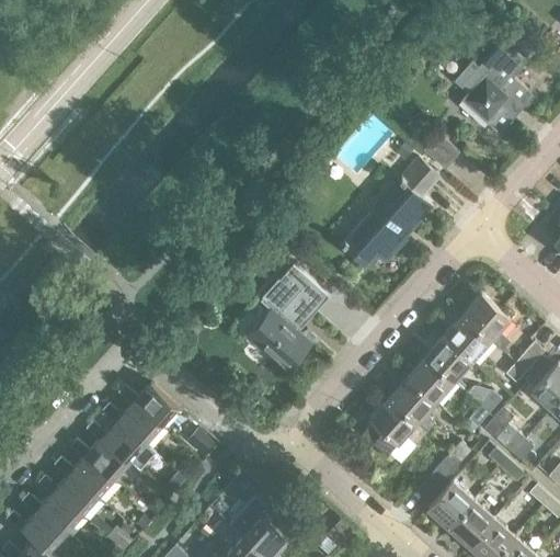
[(524,58),(532,49),(515,34),(507,43),(524,58)]
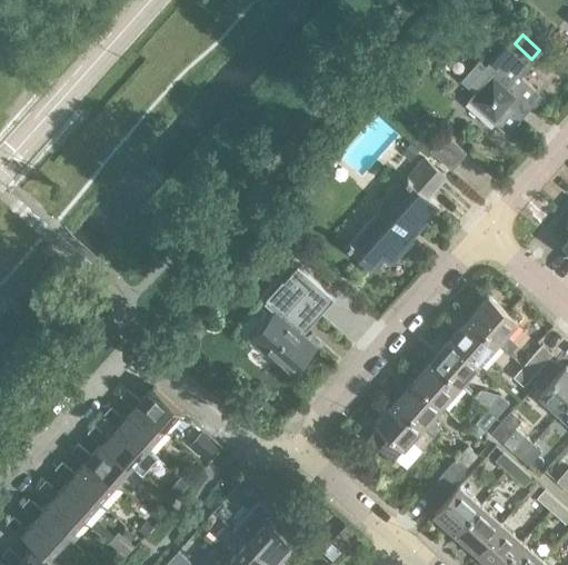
[(541,99),(520,81),(531,68),(507,46),(484,71),(477,65),(460,83),(475,96),(467,103),(506,138),(541,99)]
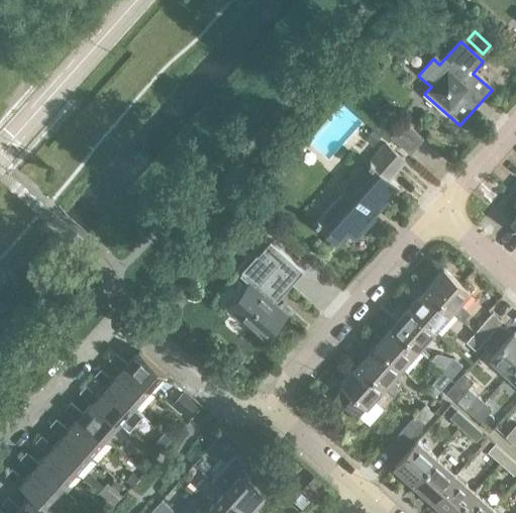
[(515,69),(515,68),(515,57),(513,55),(507,62),(515,69)]
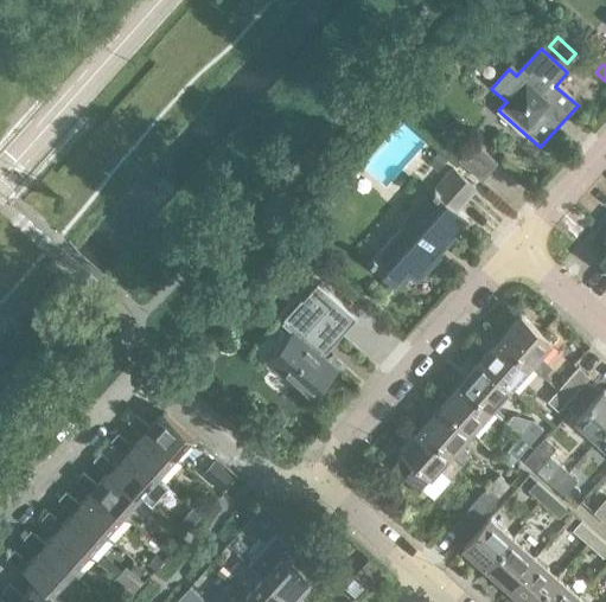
[(480,184),(496,165),(472,145),(457,162),(480,184)]
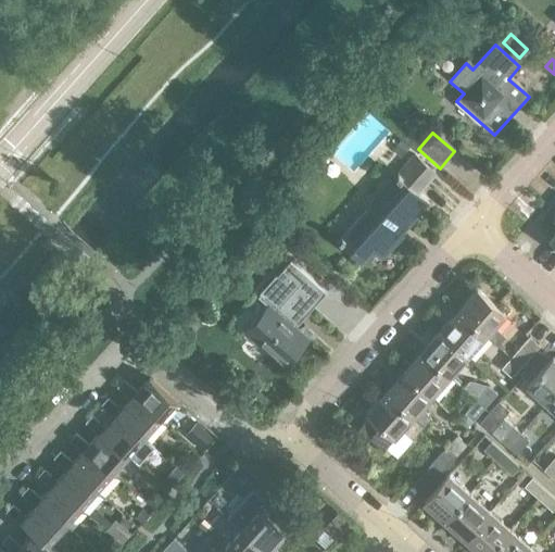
[(393,153),(400,160),(410,149),(402,142),(393,153)]
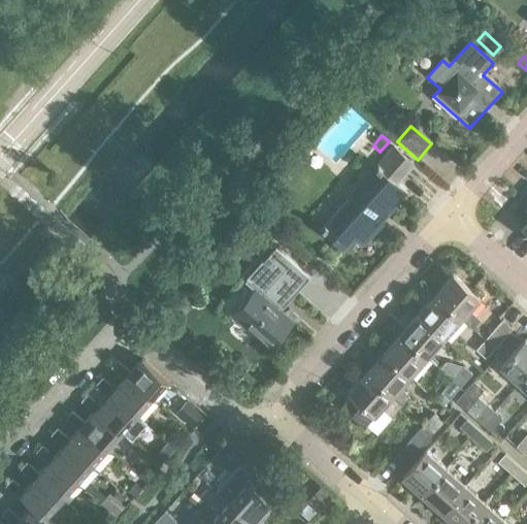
[(395,187),(413,168),(393,151),(375,169),(372,166),(347,195),(350,199),(321,231),(342,251),(354,238),(363,248),(382,227),(380,226),(405,196),(395,187)]
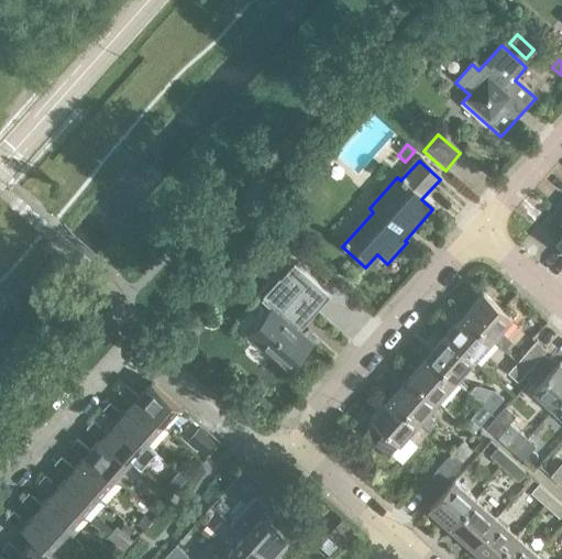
[(311,348),(295,332),(328,297),(294,266),(261,304),(270,313),(248,338),(287,374),(311,348)]
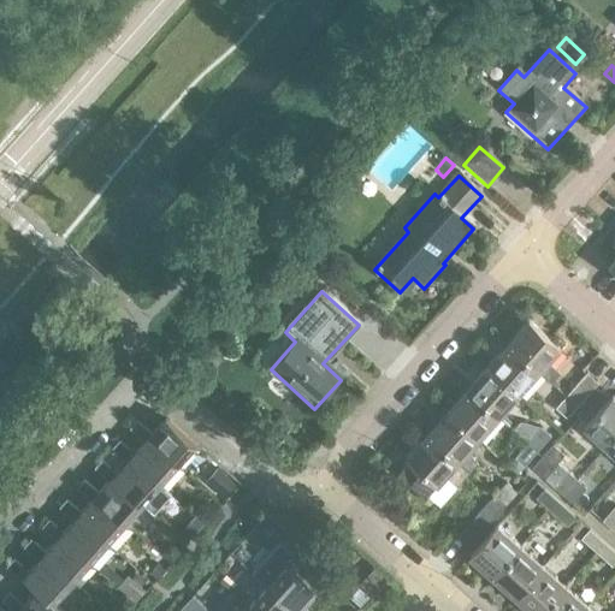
[(527,325),(506,348),(537,375),(538,374),(550,385),(560,374),(548,363),(557,353),(527,325)]
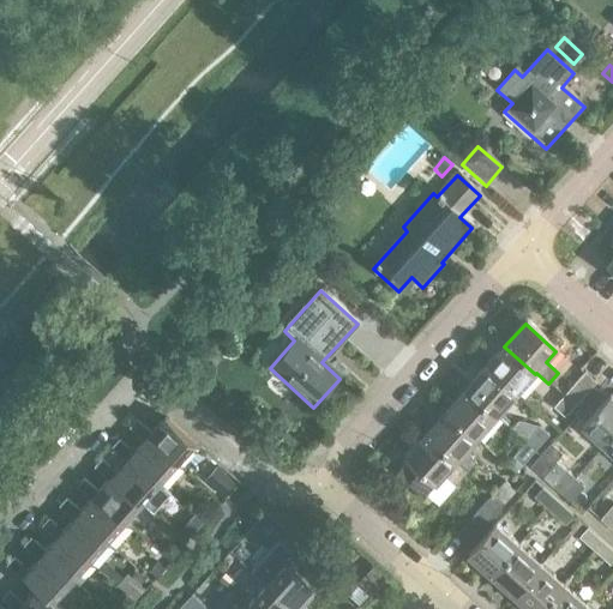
[(535,374),(504,347),(485,369),(515,397),(535,374)]
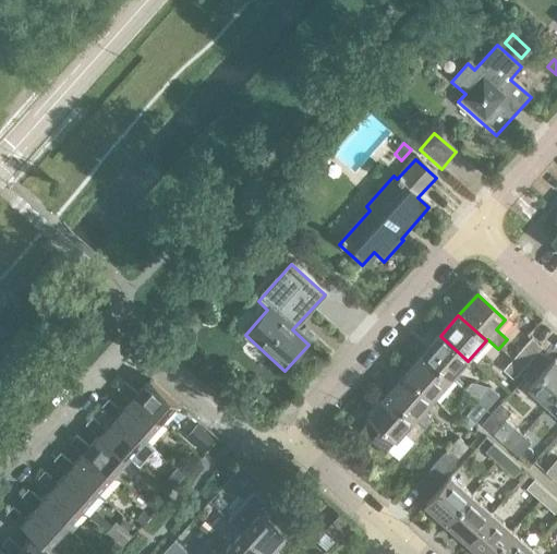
[(468,361),(440,336),(422,357),(450,381),(468,361)]
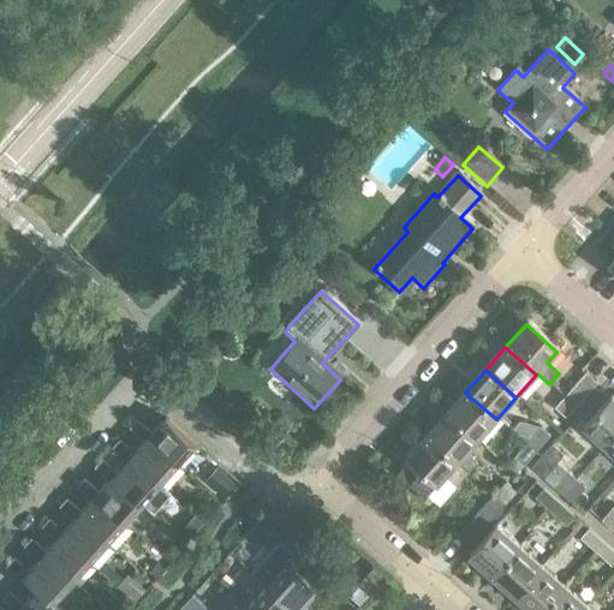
[(574,408),(596,384),(584,374),(562,399),(574,408)]
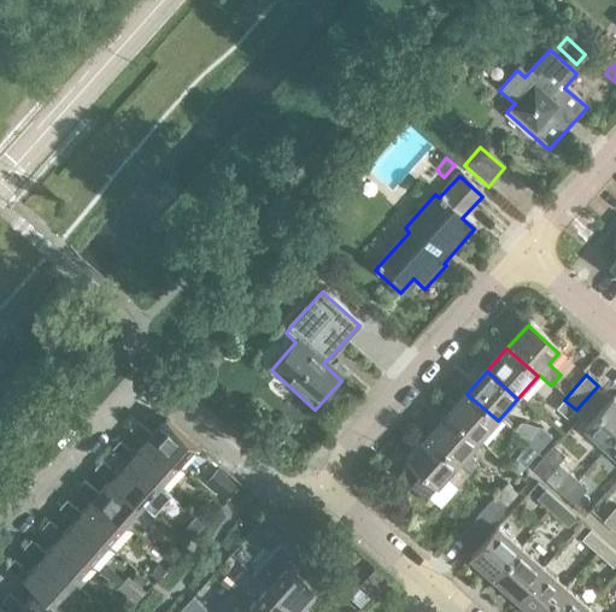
[(498,421),(467,394),(446,416),(477,443),(498,421)]
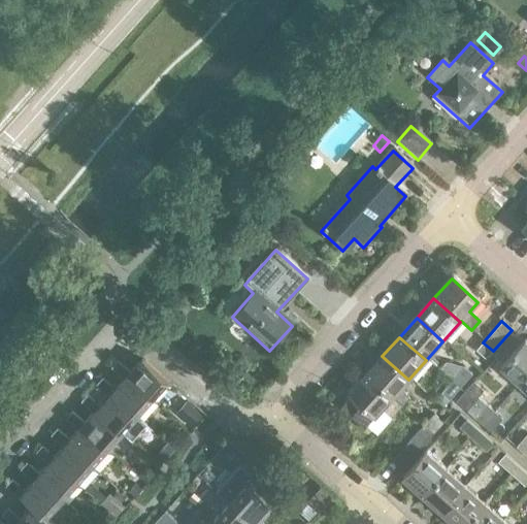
[(493,351),(483,342),(474,352),(485,361),(493,351)]
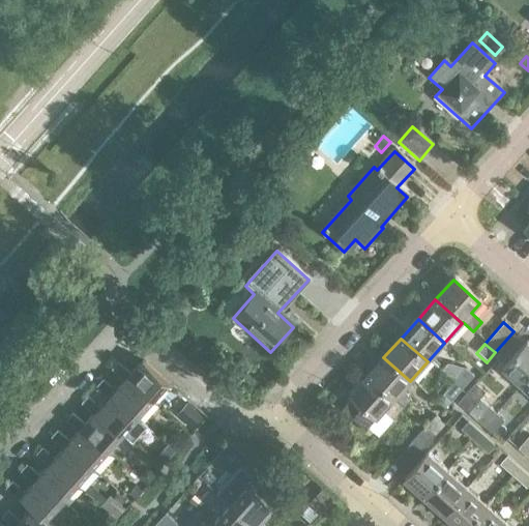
[(501,372),(521,388),(528,378),(528,347),(526,344),(501,372)]
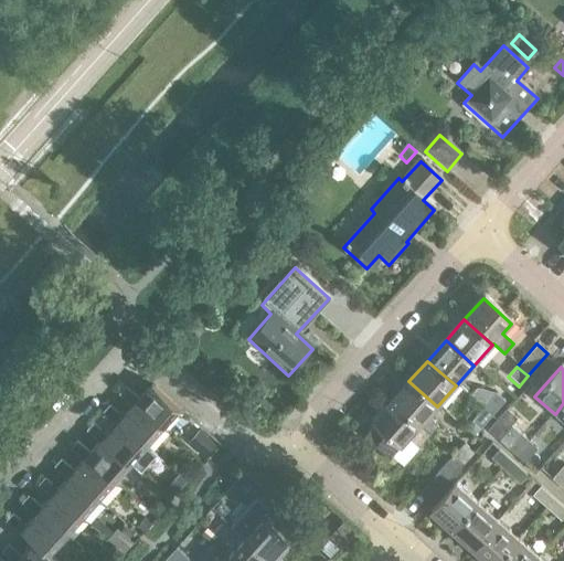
[(437,406),(408,381),(391,402),(419,427),(429,435),(437,427),(435,425),(434,421),(428,416),(437,406)]
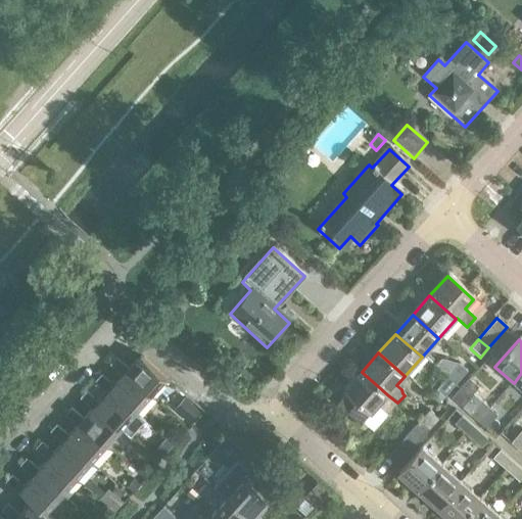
[(165,379),(140,356),(128,370),(115,359),(109,366),(122,376),(124,373),(150,396),(165,379)]
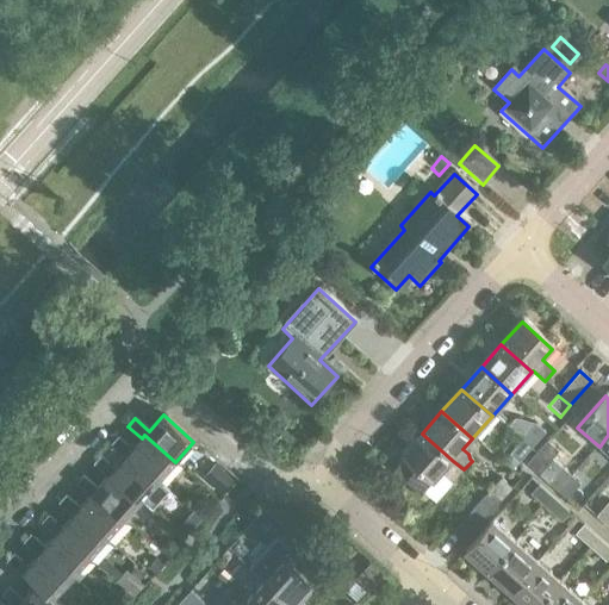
[(530,450),(530,449),(545,434),(535,424),(521,442),(530,450)]
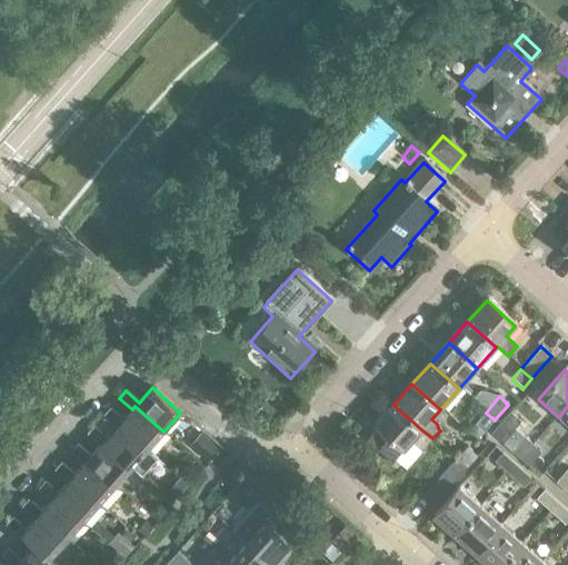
[(421,452),(432,438),(422,430),(394,405),(375,426),(379,430),(367,443),(391,465),(411,443),(421,452)]
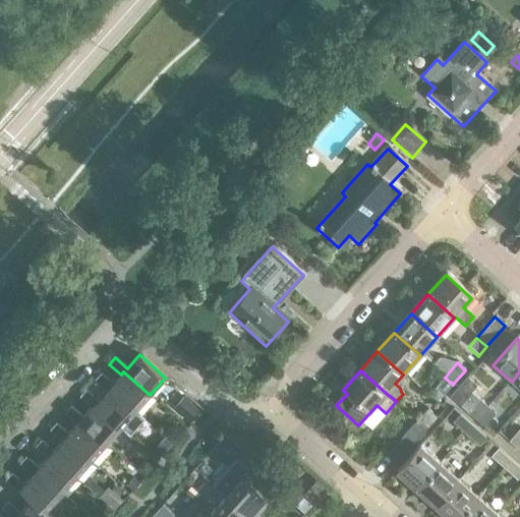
[(123,371),(121,375),(112,385),(100,375),(94,381),(106,392),(109,389),(134,412),(150,395),(123,371)]
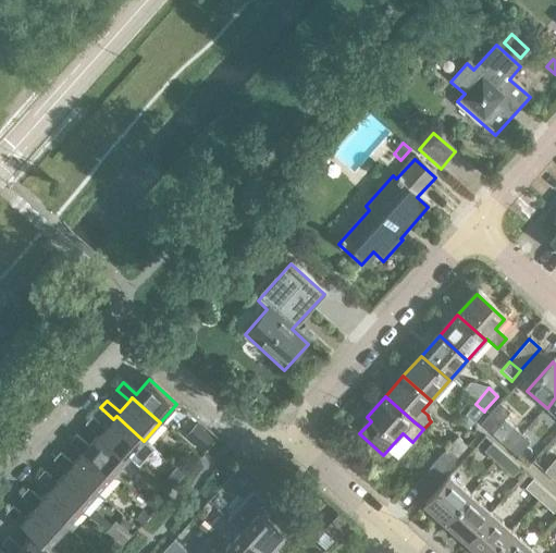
[(484,412),(476,404),(464,417),(472,425),(484,412)]
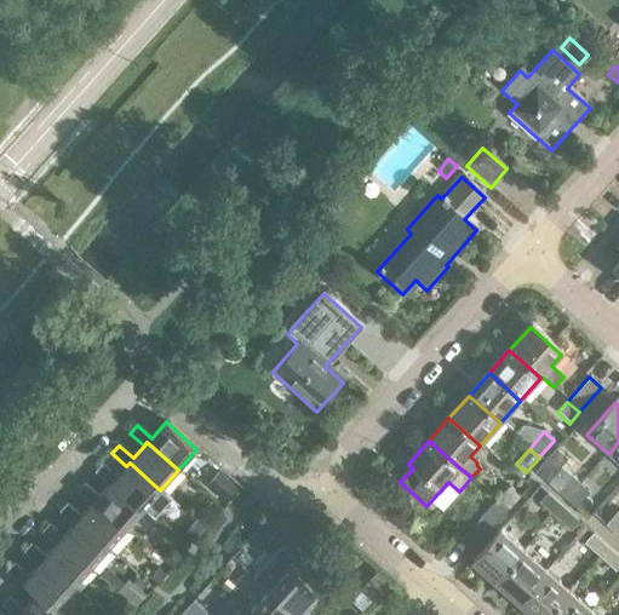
[(534,472),(546,483),(567,460),(555,449),(534,472)]
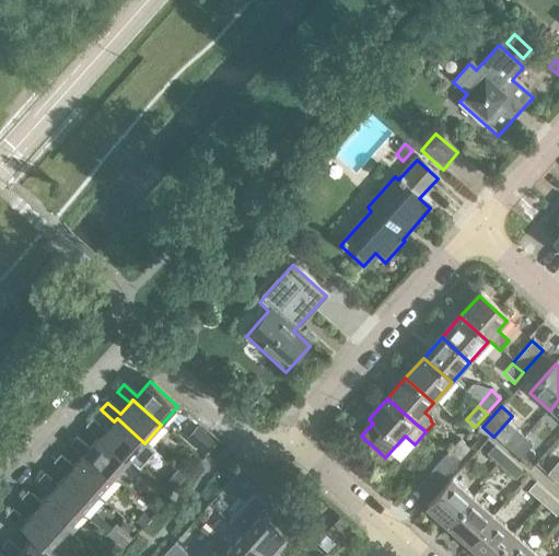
[(117,418),(114,421),(104,432),(91,420),(84,428),(97,439),(101,436),(128,461),(144,443),(117,418)]
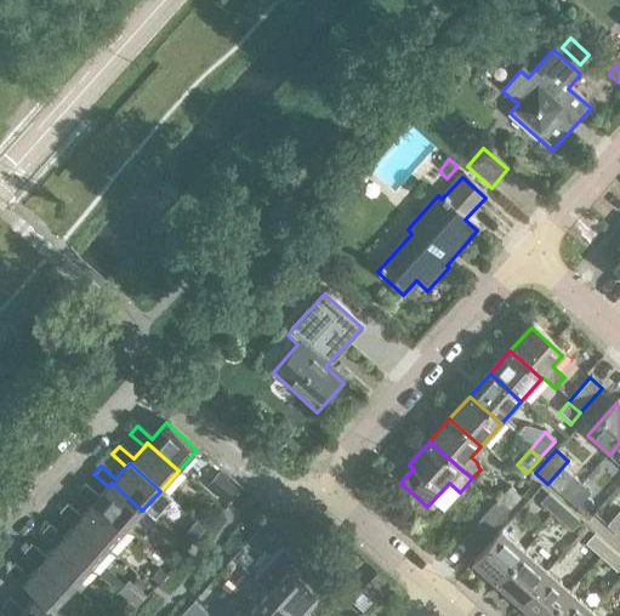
[(227,507),(239,491),(217,474),(204,489),(227,507)]
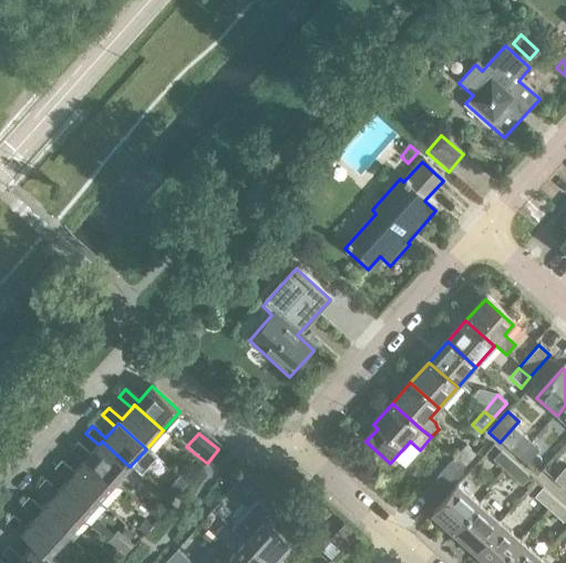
[(517,459),(531,444),(522,436),(508,451),(517,459)]
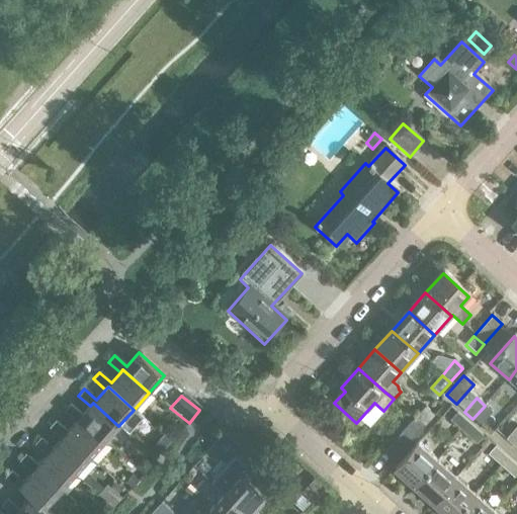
[(93,403),(90,406),(81,416),(69,405),(63,412),(75,423),(78,420),(104,443),(118,426),(93,403)]
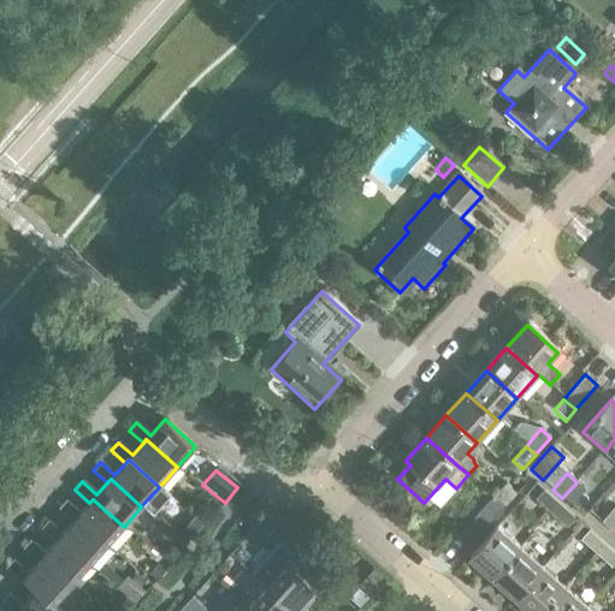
[(562,498),(571,506),(585,490),(577,482),(562,498)]
